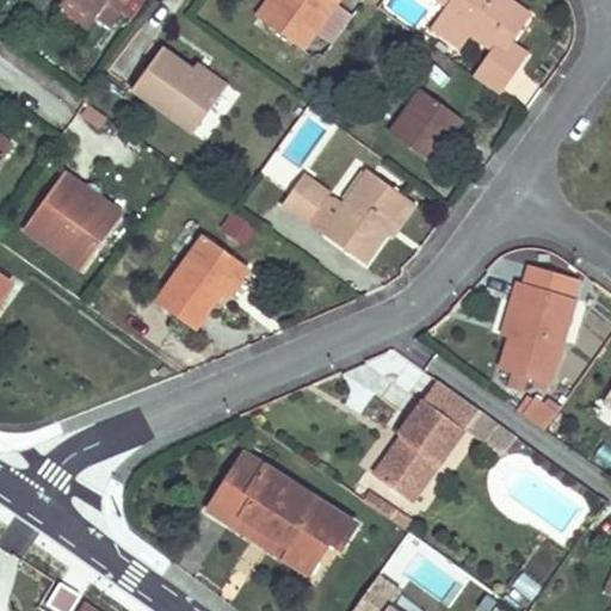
[(68,17),(80,1),(79,0),(78,0),(62,0),(55,10),(67,18),(68,17)]
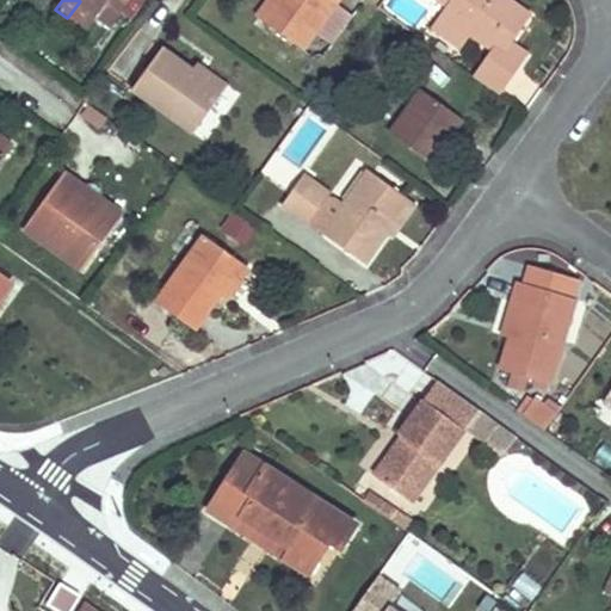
[(110,30),(131,0),(78,0),(79,0),(80,1),(98,14),(96,19),(110,30)]
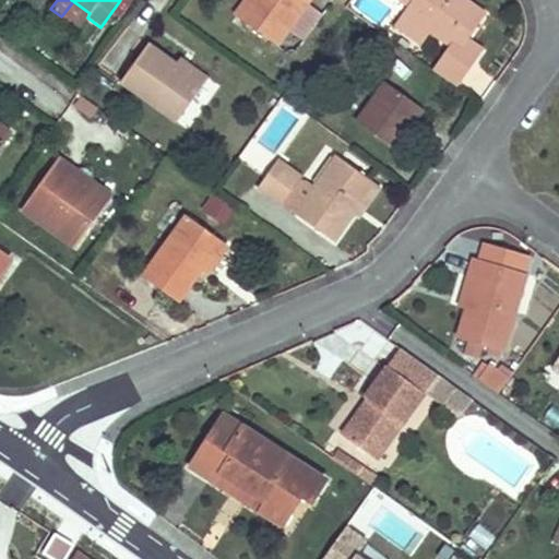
[(242,19),(256,0),(246,0),(239,9),(236,14),(242,19)]
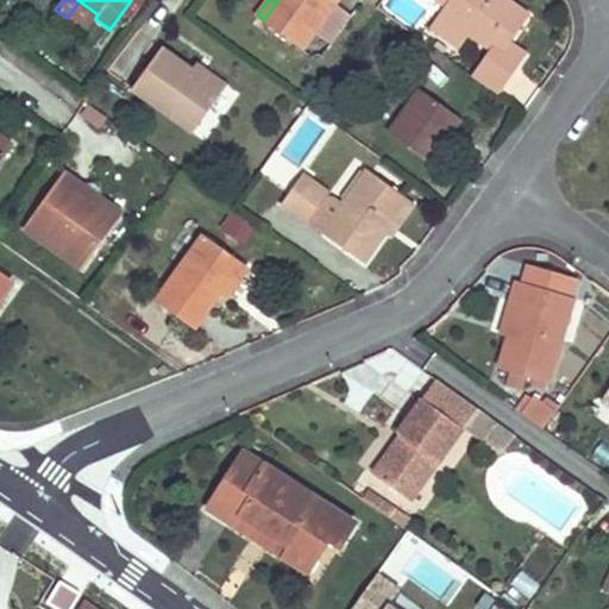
[(303,49),(339,0),(278,0),(264,20),(303,49)]
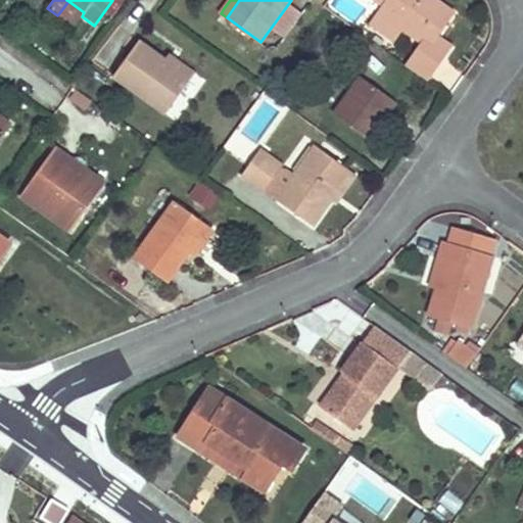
[(455,16),(432,0),(373,0),(381,6),(377,12),(399,29),(420,44),(405,64),(429,82),(452,51),(437,41),(455,16)]
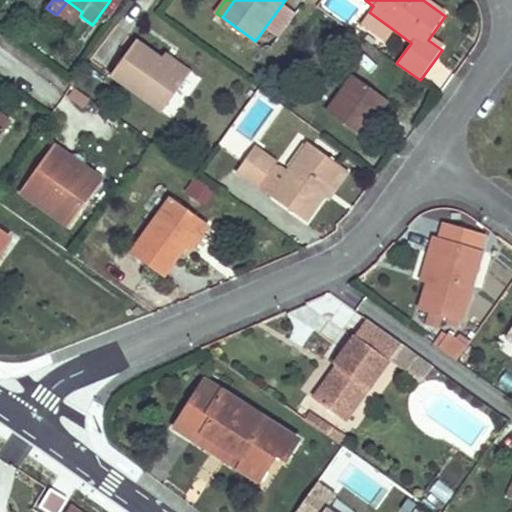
[(391,28),(369,12),(361,22),(363,23),(384,39),(391,28)]
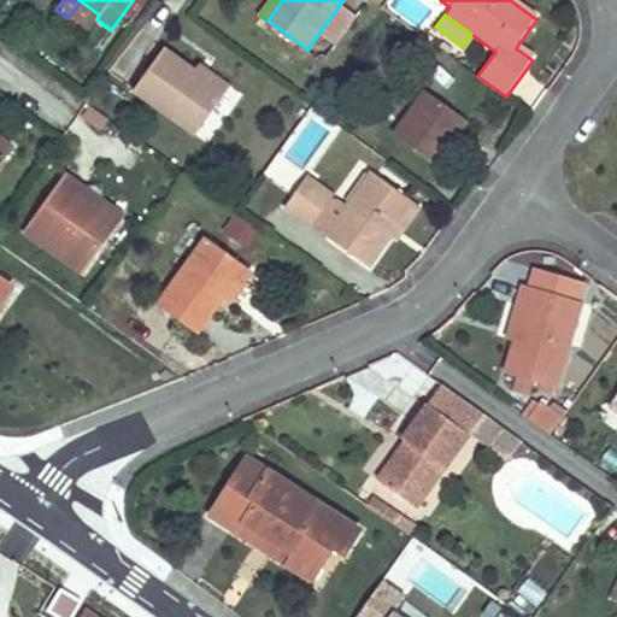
[(222,94),(198,76),(195,75),(163,51),(135,89),(197,135),(224,95),(222,94)]
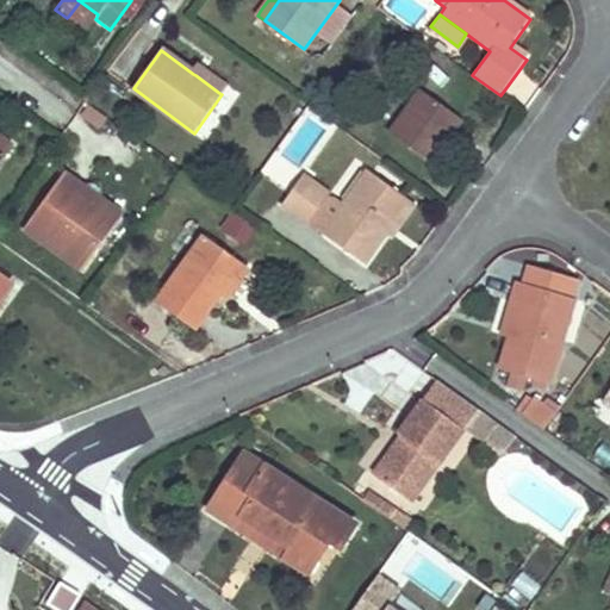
[(225,87),(203,70),(198,67),(193,74),(195,75),(219,93),(222,94),(226,87),(225,87)]
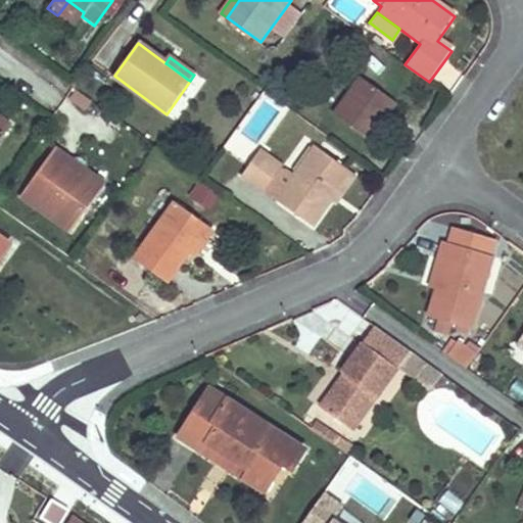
[(378,119),(389,103),(391,99),(362,77),(334,114),(369,139),(381,124),(376,121),(378,119)]
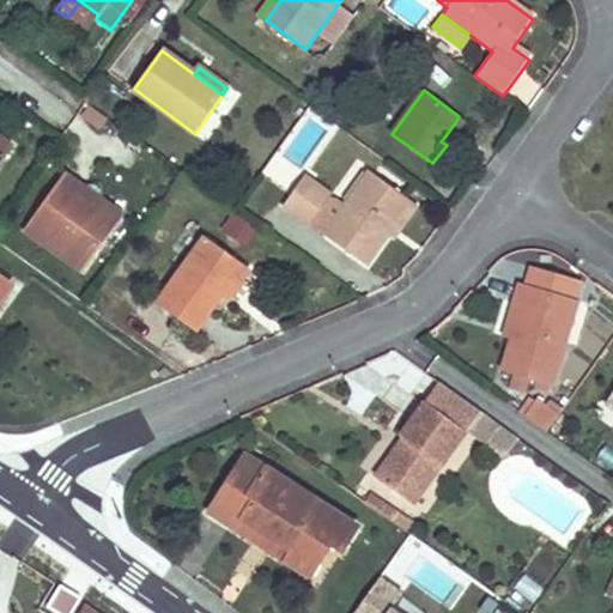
[(448,144),(465,121),(459,116),(456,121),(443,139),(441,141),(447,145),(448,144)]
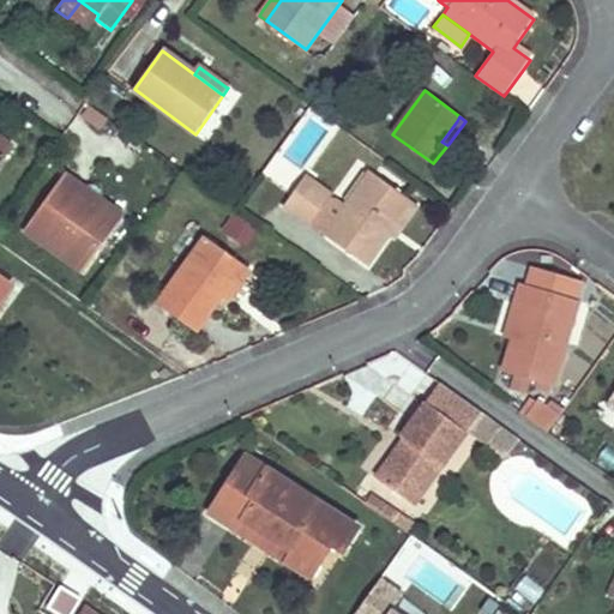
[(0,167),(14,149),(0,138),(0,167)]
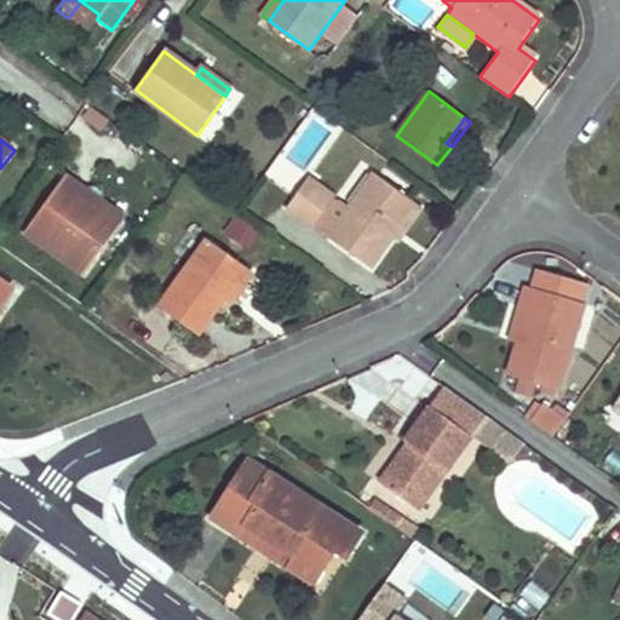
[(340,196),(349,202),(368,173),(359,167),(340,196)]
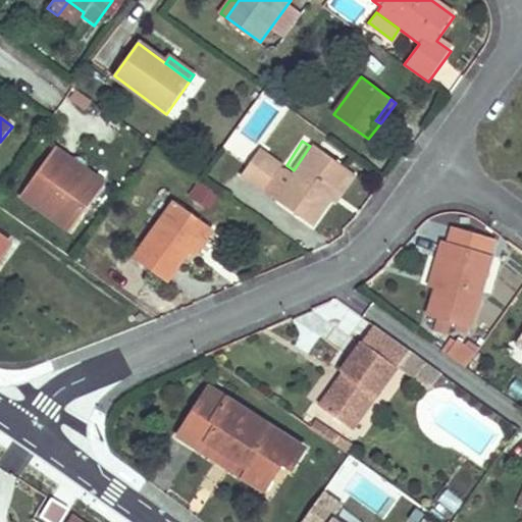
[(334,196),(348,178),(352,172),(318,147),(297,175),(280,198),(277,201),(312,226),(331,201),(334,196)]
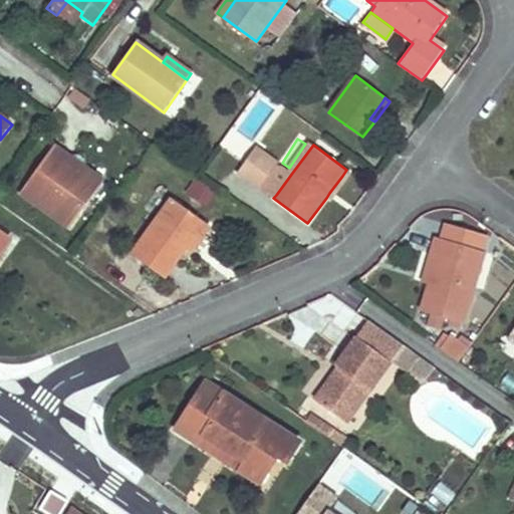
[(69,228),(103,182),(85,169),(80,175),(80,176),(65,165),(63,164),(69,157),(54,147),(20,193),(69,228)]
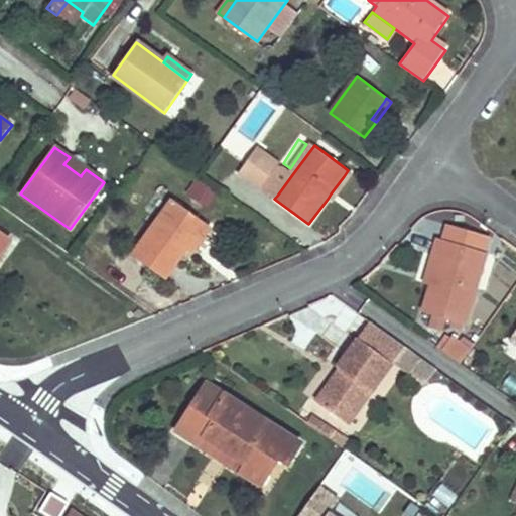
[(262,188),(281,164),(259,147),(239,172),(262,188)]
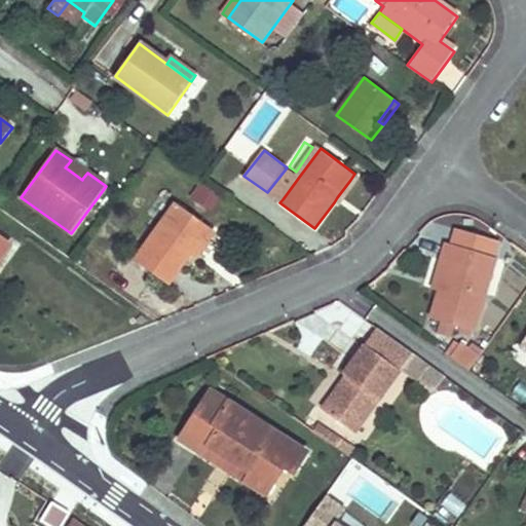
[(87,173),(73,162),(71,160),(65,167),(67,168),(82,180),(82,179),(87,173)]
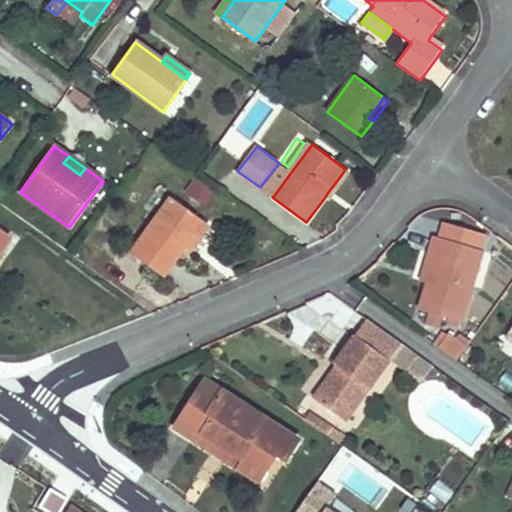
[(275,194),(291,172),(279,163),(260,187),(272,197),(275,194)]
